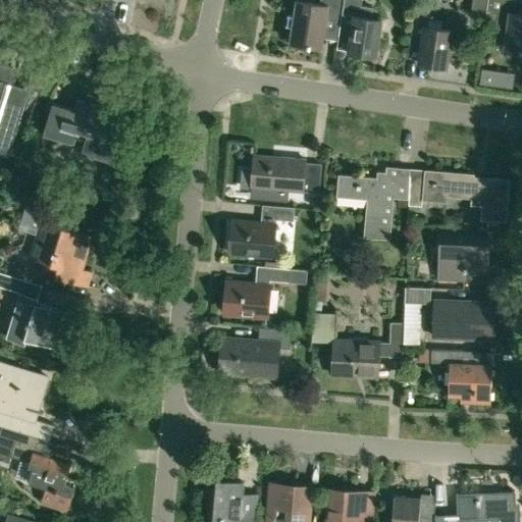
[(320,0),(320,4),(297,0),(290,43),(321,48),(326,16),(341,18),(344,0),(320,0)]
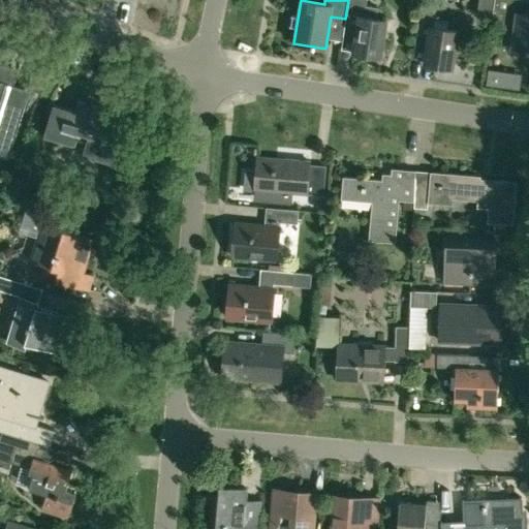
[(366,5),(366,0),(348,0),(345,19),(343,35),(355,37),(352,53),(380,57),(386,20),(376,18),(378,7),(366,5)]
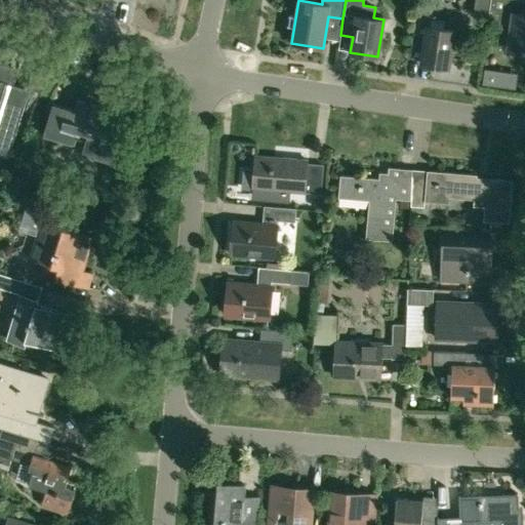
[(524,0),(490,0),(488,21),(512,25),(508,47),(524,49),(524,0)]
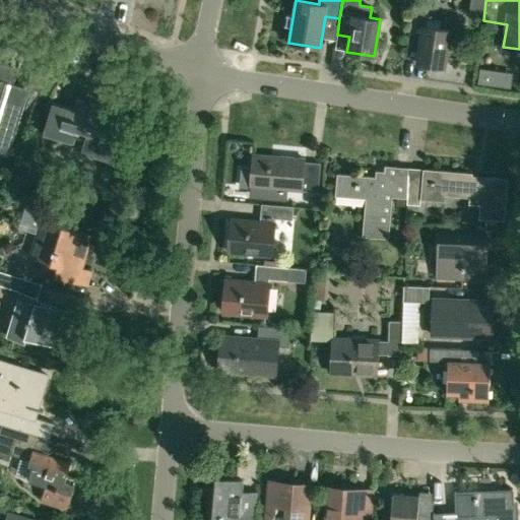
[(443,23),(427,20),(429,8),(413,6),(407,46),(419,48),(417,62),(445,66),(450,29),(442,28),(443,23)]
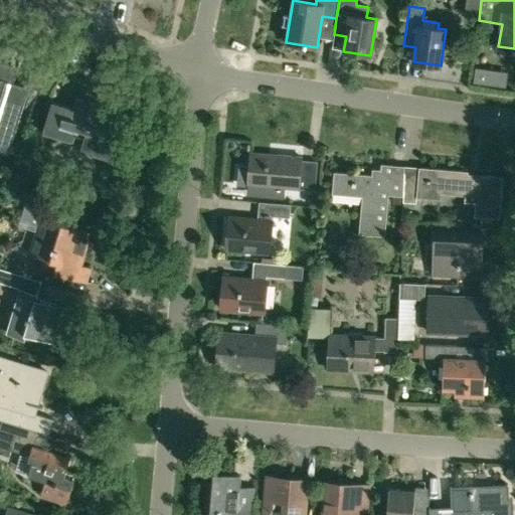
[(0,148),(9,151),(29,87),(6,79),(10,65),(0,62),(2,56),(0,55),(0,148)]
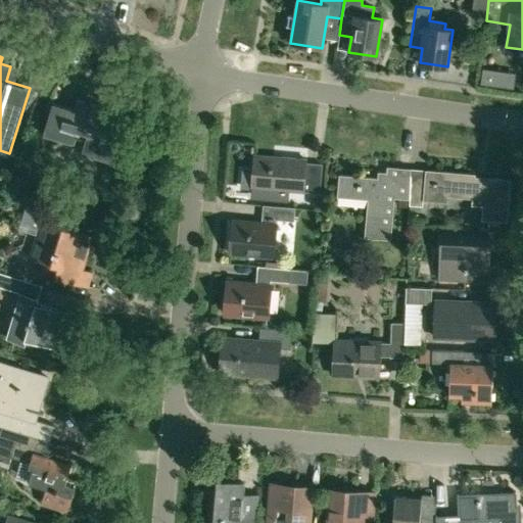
[(517,75),(485,69),(483,85),(515,89),(517,75)]
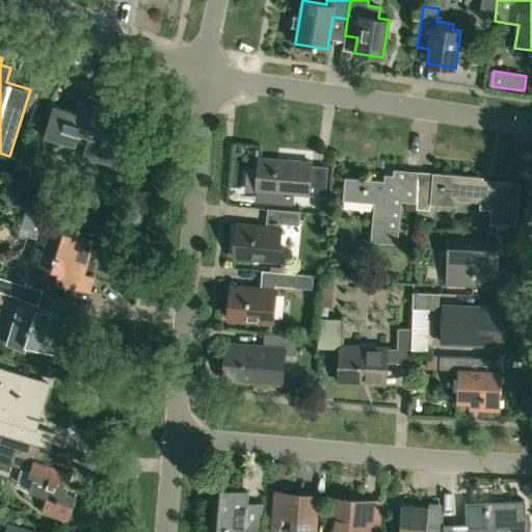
[(108,110),(78,101),(75,111),(53,105),(44,135),(74,143),(77,133),(88,136),(82,157),(112,165),(122,136),(102,130),(108,110)]
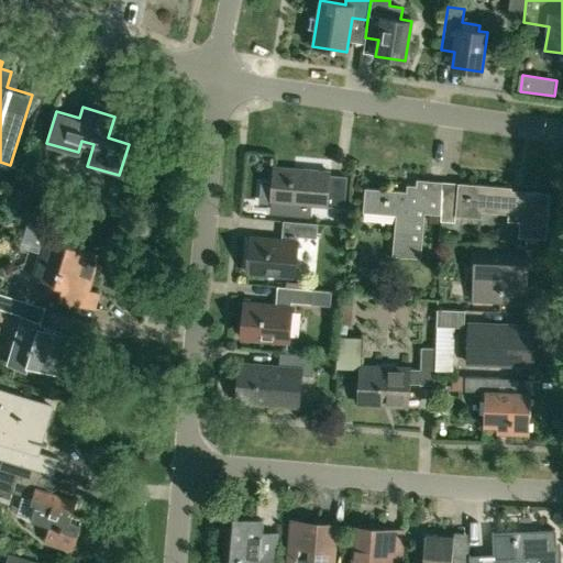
[(330,172),(274,166),(271,201),(327,207),(327,206),(344,208),(346,177),(329,175),(330,172)]
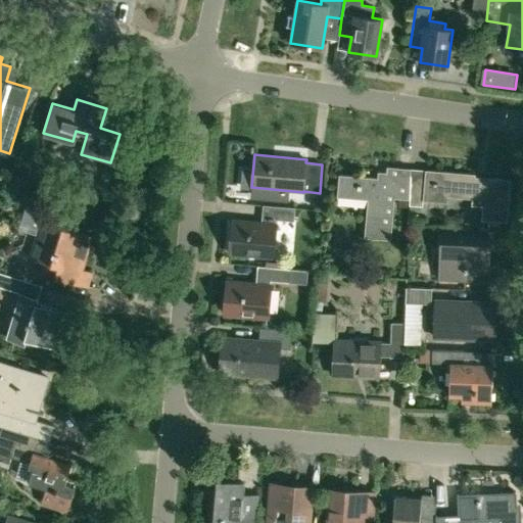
[(410,199),(411,175),(411,169),(387,167),(386,179),(339,175),(337,197),(368,200),(365,237),(391,240),(394,198),(410,199)]
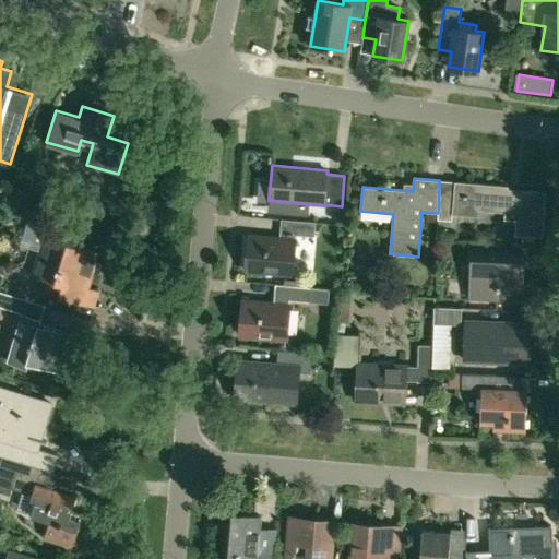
[(439,187),(438,213),(438,219),(451,221),(452,214),(478,216),(479,204),(522,209),(521,219),(515,219),(514,235),(542,237),(546,192),(508,189),(508,186),(454,181),(454,182),(439,180),(439,187)]
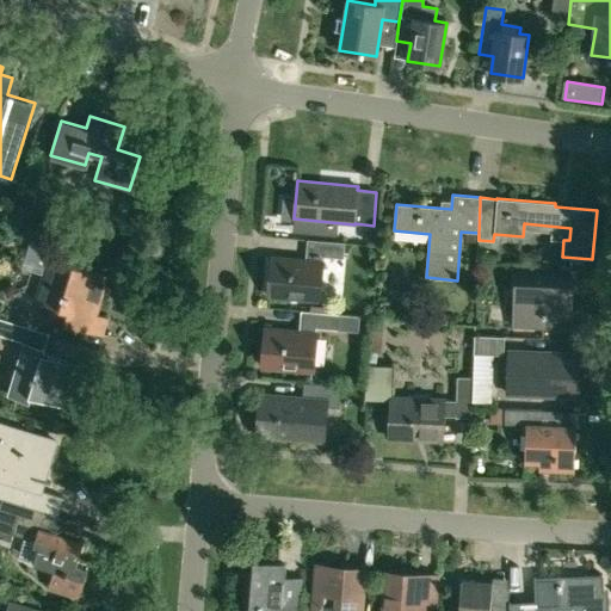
[(307,239),(306,260),(272,257),(269,295),(319,300),(322,257),(344,258),(345,242),(307,239)]
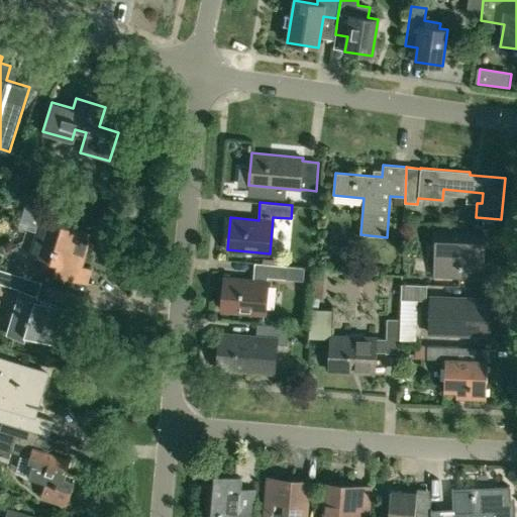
[(91,233),(41,218),(30,253),(42,257),(39,269),(86,283),(90,269),(81,266),(91,233)]
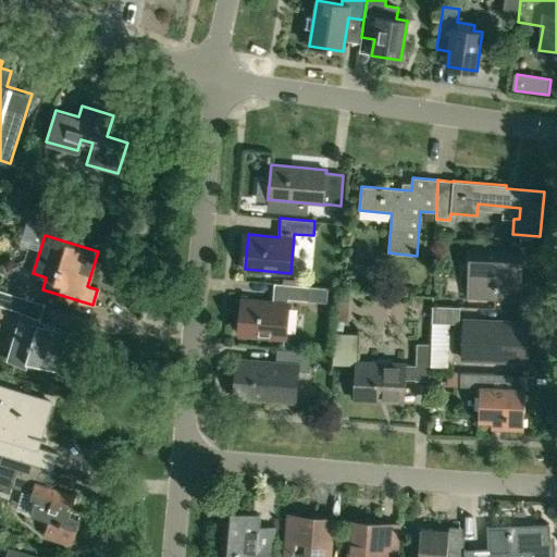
[(521,252),(470,250),(469,297),(530,299),(531,277),(520,277),(521,252)]
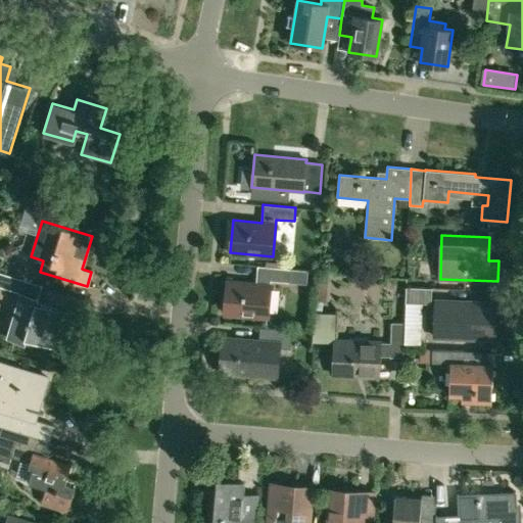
[(271,281),(288,282),(289,269),(257,266),(255,284),(228,281),(225,314),(268,318),(271,281)]
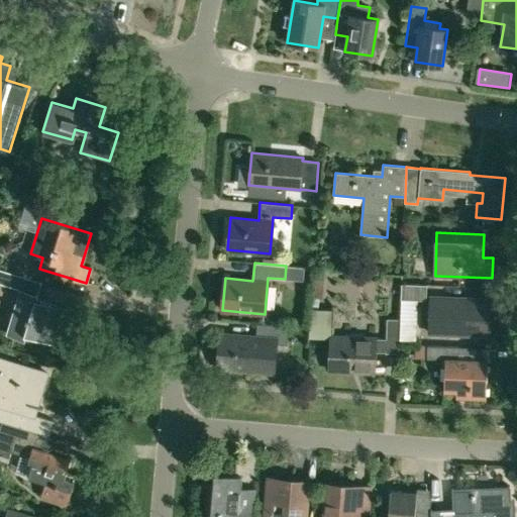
[(0,283),(20,289),(23,277),(0,269),(0,283)]
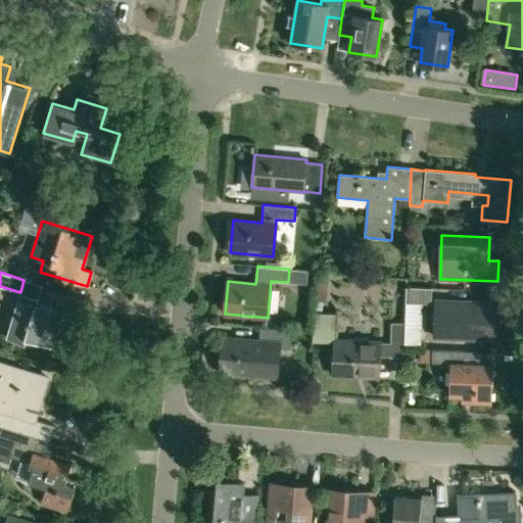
[(428,303),(429,288),(407,287),(406,302),(428,303)]
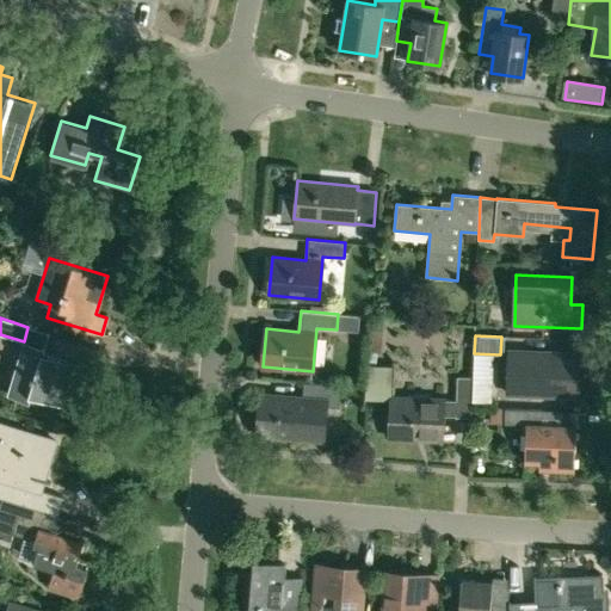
[(44,349),(24,341),(7,394),(29,400),(30,394),(61,403),(74,363),(43,353),(44,349)]
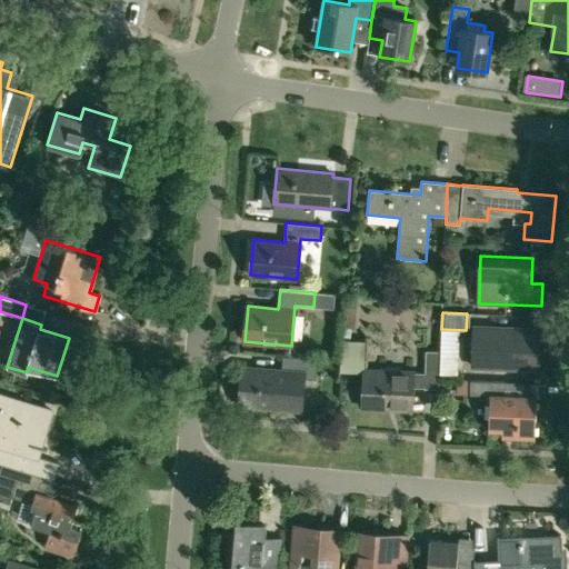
[(539,330),(473,327),(472,366),(538,369),(539,330)]
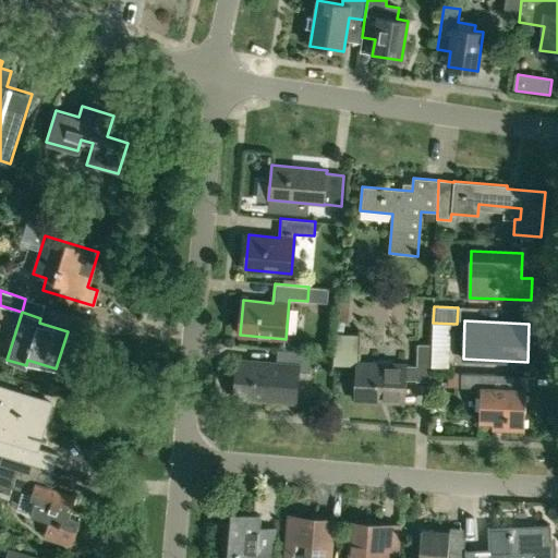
[(358,337),(337,335),(334,362),(355,364),(358,337)]
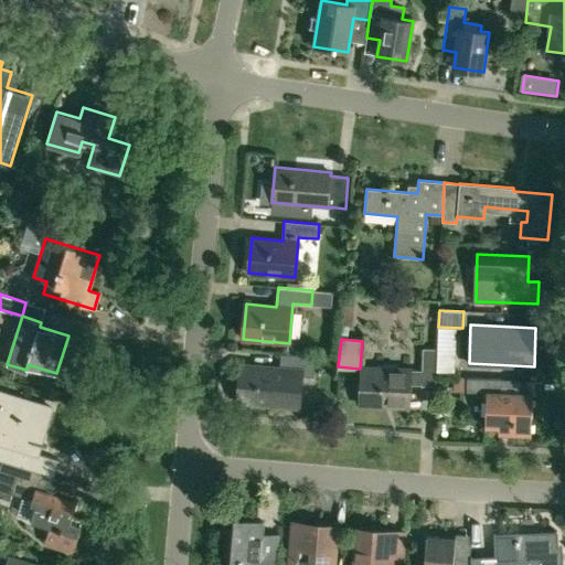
[(422,370),(362,368),(361,405),(408,407),(409,385),(436,386),(437,349),(423,348),(422,370)]
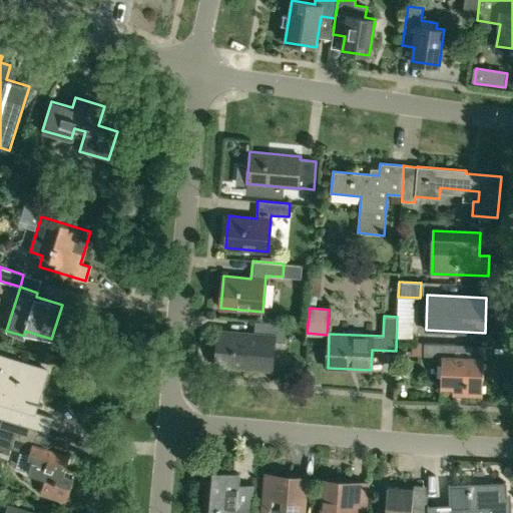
[(254,333),(218,330),(215,366),(272,371),(274,341),(284,342),(286,324),(255,322),(254,333)]
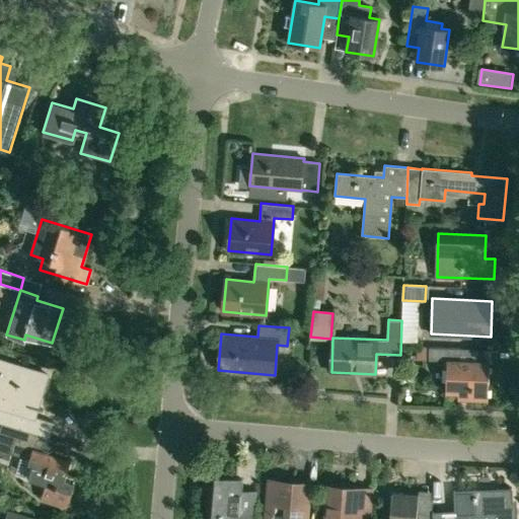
[(461,348),(429,347),(417,347),(417,360),(447,360),(446,393),(468,394),(468,397),(488,397),(489,361),(460,360),(461,348)]
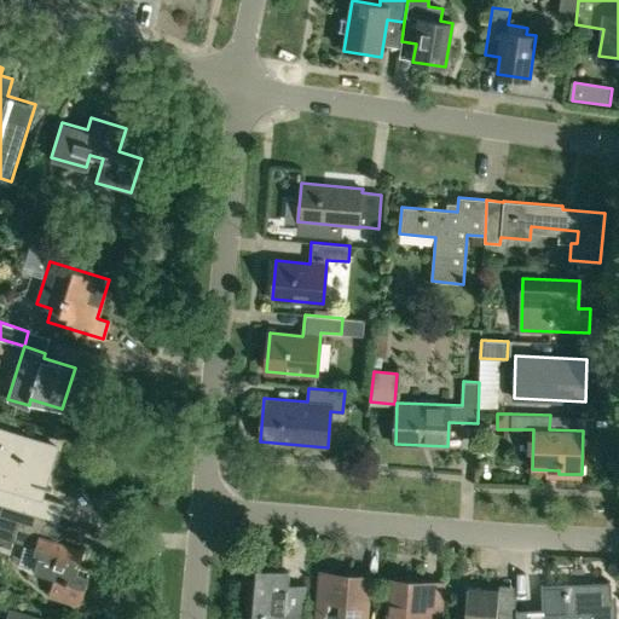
[(0,429),(0,504),(3,505),(51,520),(59,522),(64,504),(33,493),(35,485),(55,491),(55,490),(47,487),(59,447),(56,446),(0,429)]
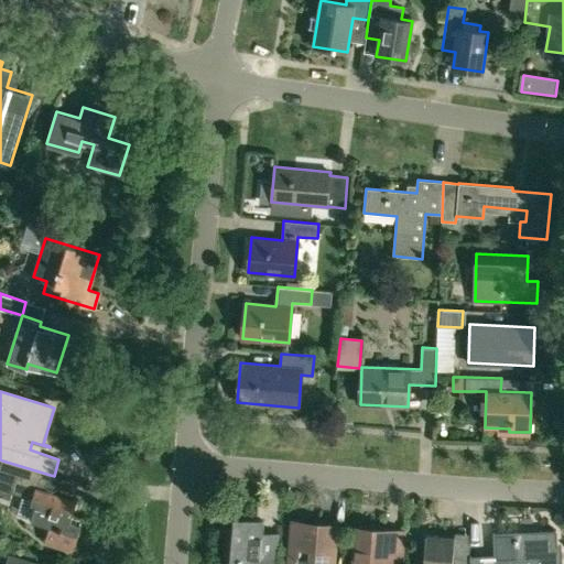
[(46,474),(2,461),(0,466),(0,492),(11,496),(12,492),(20,495),(24,496),(38,500),(31,520),(50,527),(45,542),(73,551),(83,518),(73,516),(77,500),(42,489),(46,474)]
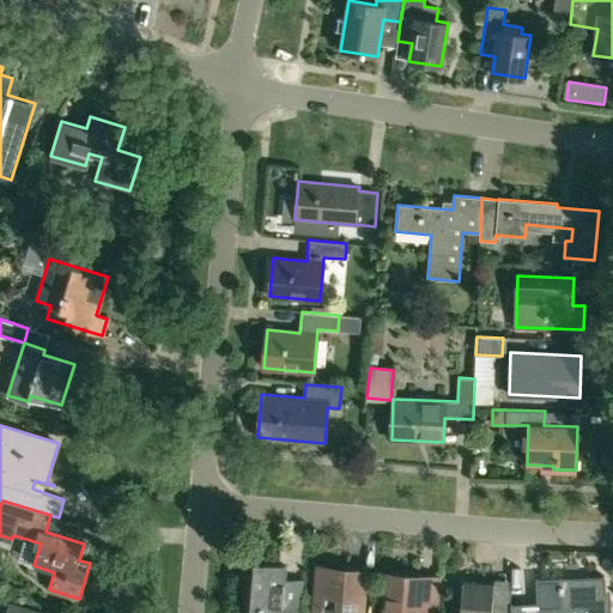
[(242,612),(299,612),(303,577),(284,576),(285,565),(247,562),(242,612)]
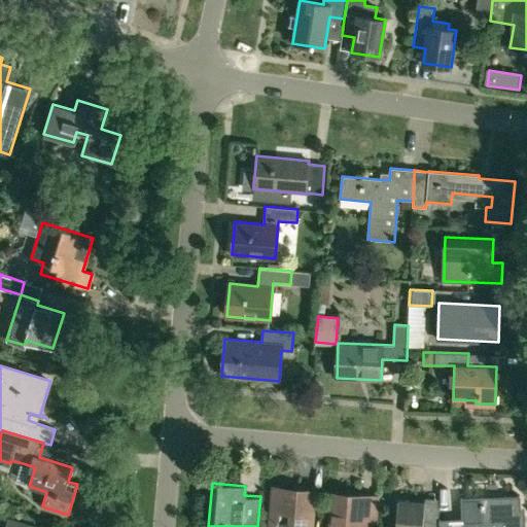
[(310,526),(314,492),(274,488),(272,504),(276,504),(274,526),(310,526)]
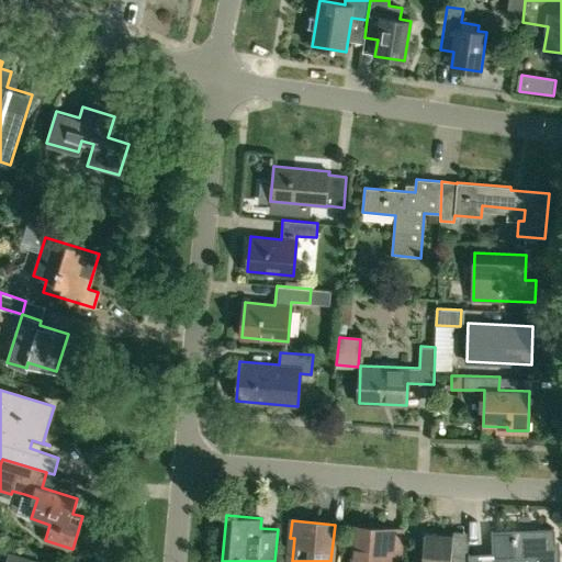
[(388,529),(357,527),(352,561),(397,561),(398,558),(384,557),(388,529)]
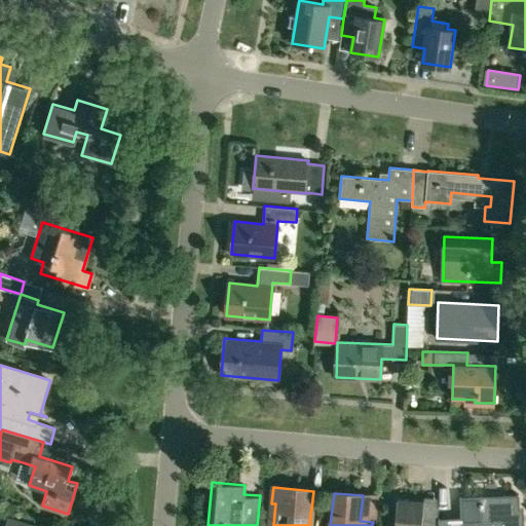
[(438,519),(438,525),(523,525),(523,519),(519,520),(518,495),(481,496),(482,521),(462,522),(462,518),(438,519)]
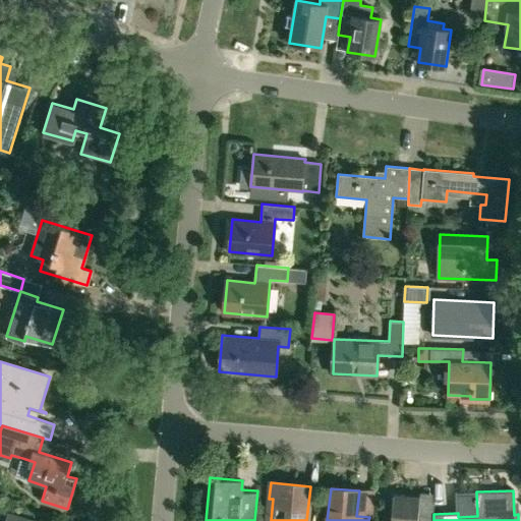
[(418,520),(420,497),(394,494),(391,520),(418,520)]
